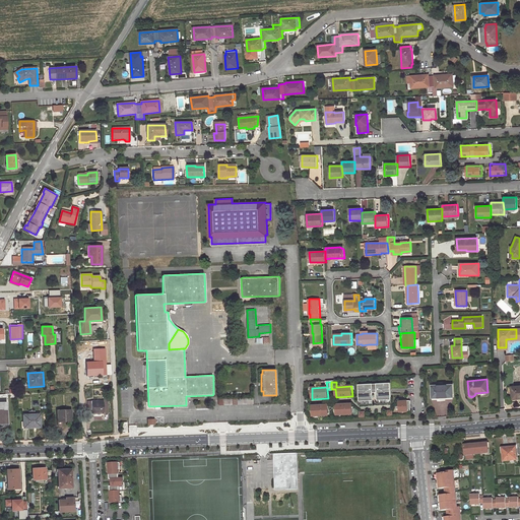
[(391,383),(377,384),(378,393),(378,400),(392,400),(391,383)]
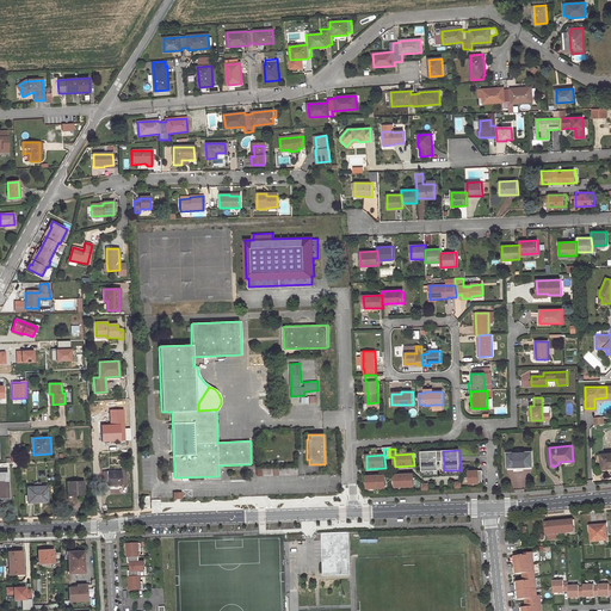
[(438,451),(423,452),(423,471),(439,471),(439,468),(440,468),(440,466),(439,466),(439,462),(438,451)]
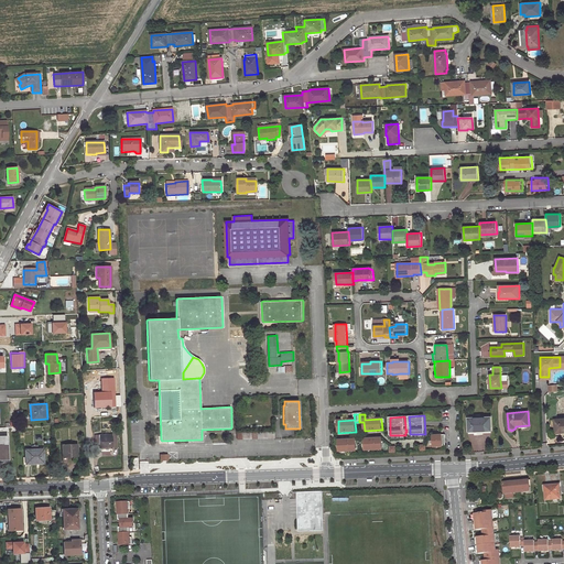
[(491,416),(468,418),(469,431),(491,430),(491,416)]
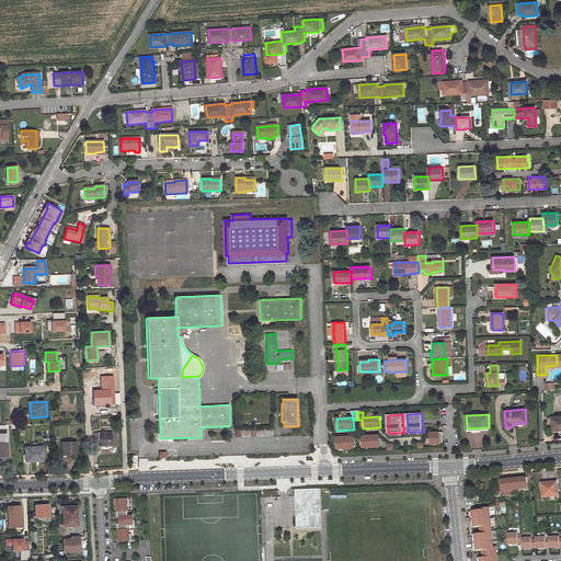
[(560,415),(551,418),(552,428),(560,427),(560,415)]
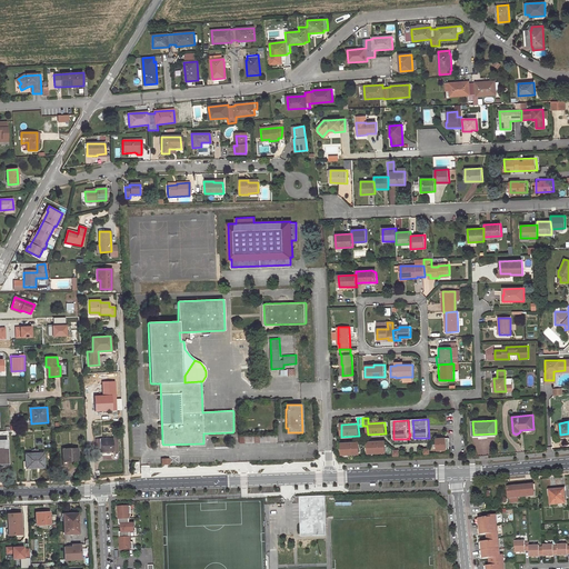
[(113,438),(100,438),(100,452),(118,452),(118,433),(113,433),(113,438)]
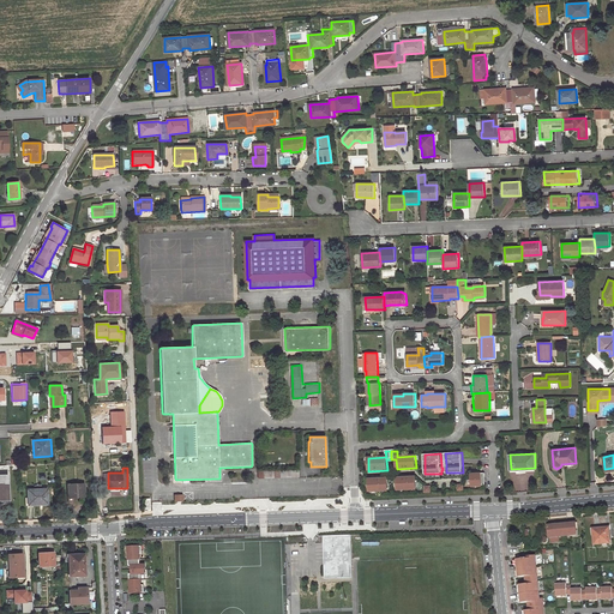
[(473,474),(473,487),(482,486),(482,485),(486,485),(486,474),(482,474),(473,474)]
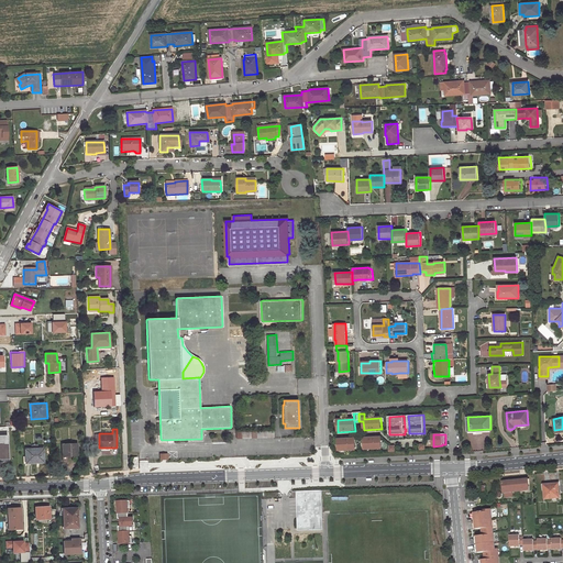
[(382,438),(364,439),(364,441),(365,450),(383,449),(382,438)]
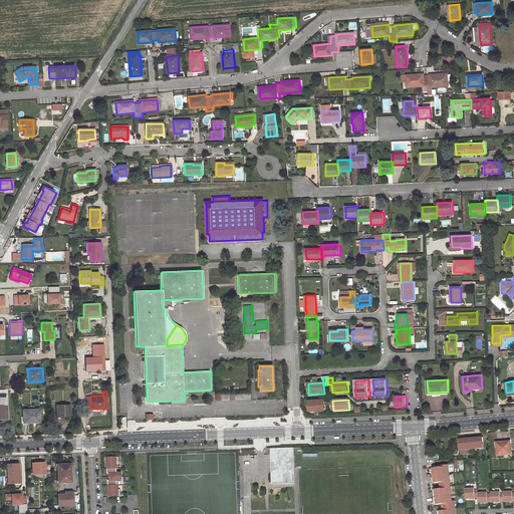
[(324,401),(309,402),(309,412),(325,411),(324,404),(324,402),(324,401)]
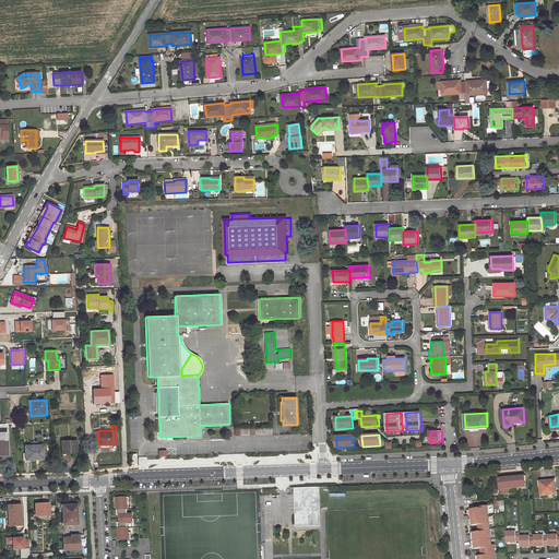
[(76,441),(62,442),(62,452),(76,452),(76,441)]
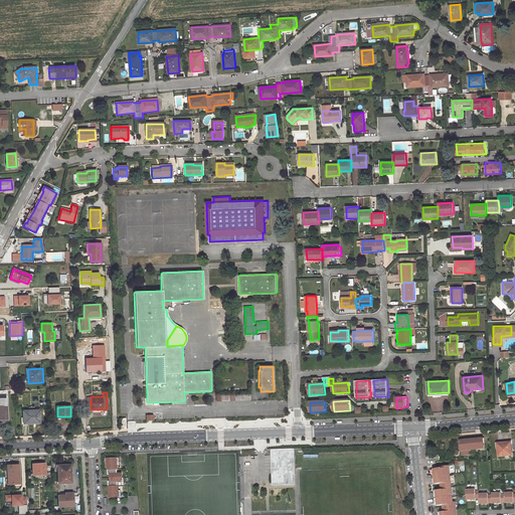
[(39,409),(23,410),(23,423),(40,422),(39,409)]
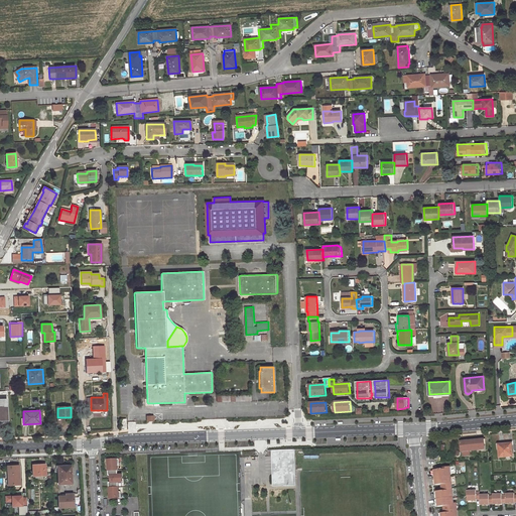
[(484,439),(461,442),(462,450),(463,450),(463,456),(470,455),(470,450),(485,448),(484,439)]
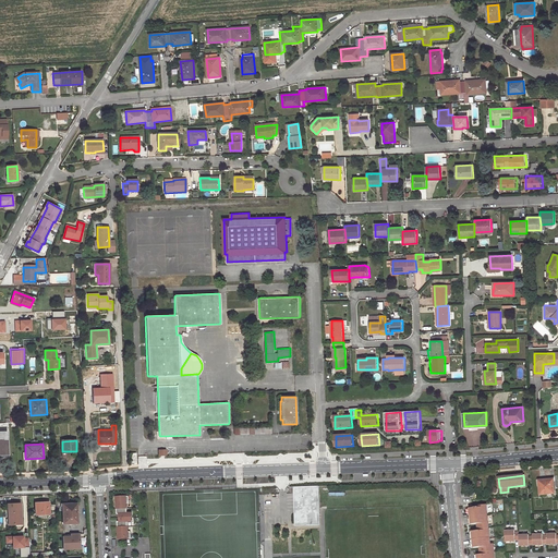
[(554,480),(540,481),(541,495),(555,493),(554,480)]
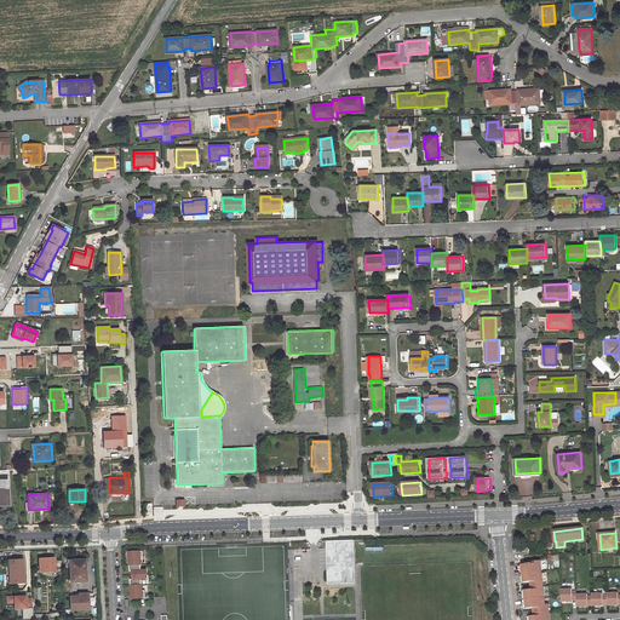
[(354,540),(326,541),(326,549),(328,549),(329,567),(352,567),(352,546),(355,546),(354,540)]
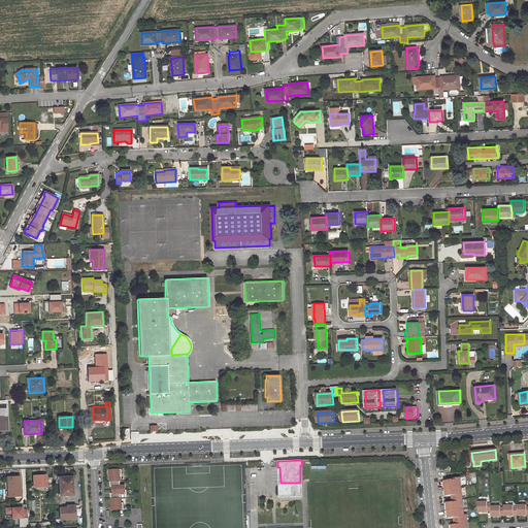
[(279,467),(277,467),(278,486),(300,485),(301,497),(303,497),(302,465),(300,465),(300,483),(281,483),(279,467)]
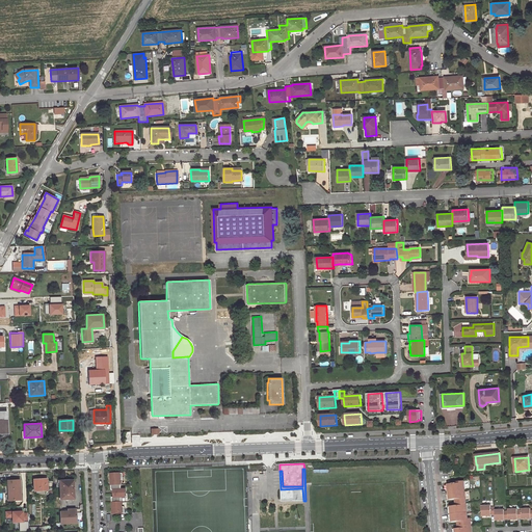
[(123,473),(111,474),(112,490),(114,490),(114,498),(112,498),(113,514),(125,513),(125,507),(123,507),(122,498),(126,498),(126,489),(122,489),(121,480),(123,480),(123,473)]
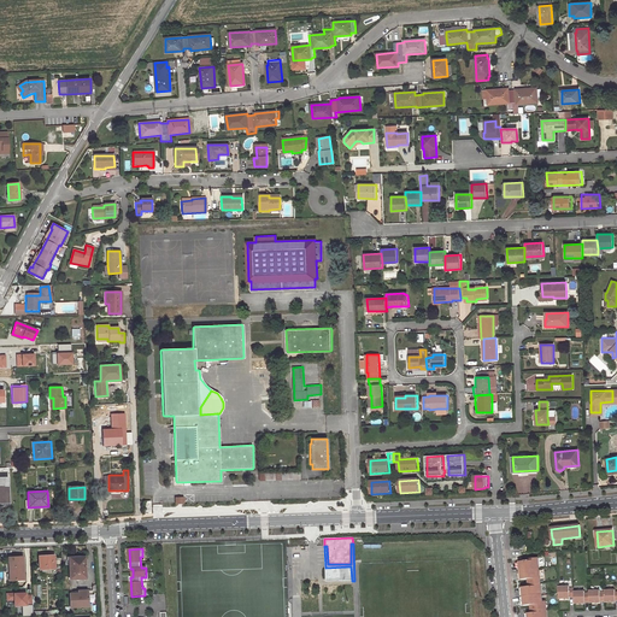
[(54,556),(39,556),(40,569),(54,569),(54,556)]
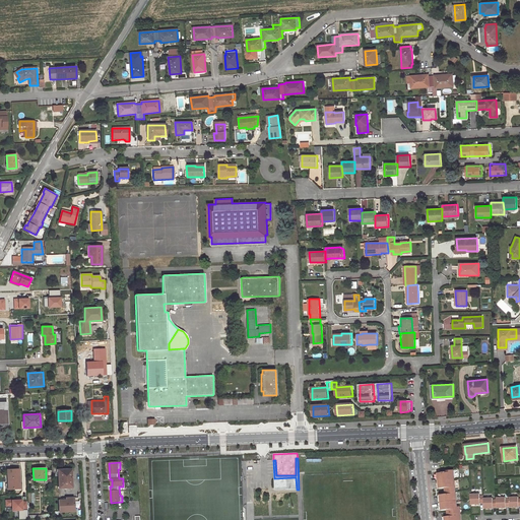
[(19,469),(8,470),(8,489),(19,488),(19,469)]
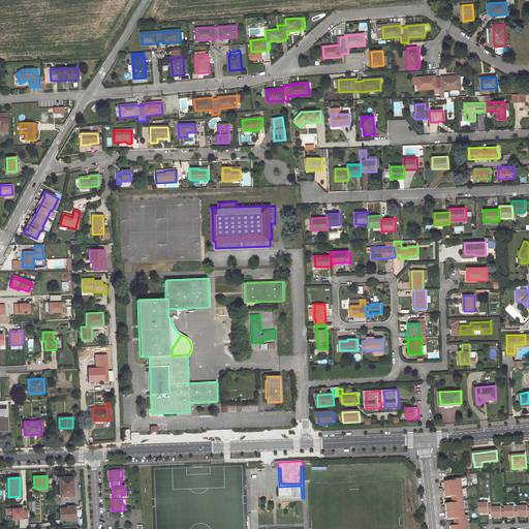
[(60,495),(72,494),(72,478),(59,478),(60,485),(55,485),(55,494),(60,494),(60,495)]
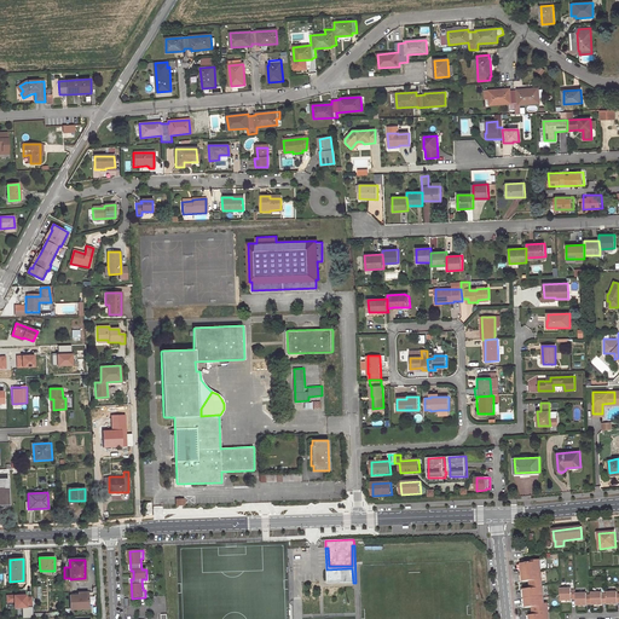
[(521,574),(539,572),(538,561),(530,561),(531,565),(527,565),(520,566),(521,574)]
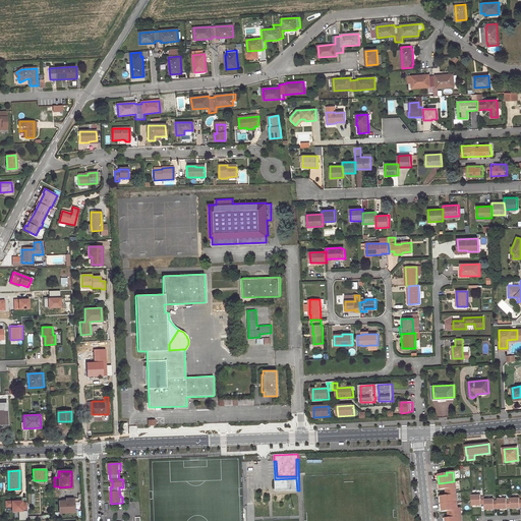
[(296,478),(275,479),(275,489),(287,488),(287,490),(297,490),(296,478)]
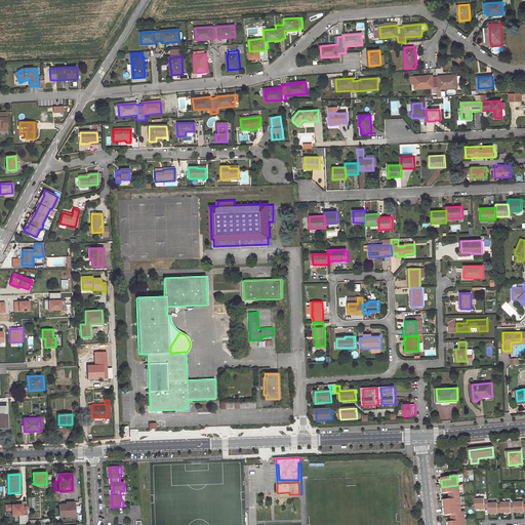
[(448,493),(451,493),(452,498),(459,497),(457,485),(442,487),(443,494),(448,493)]
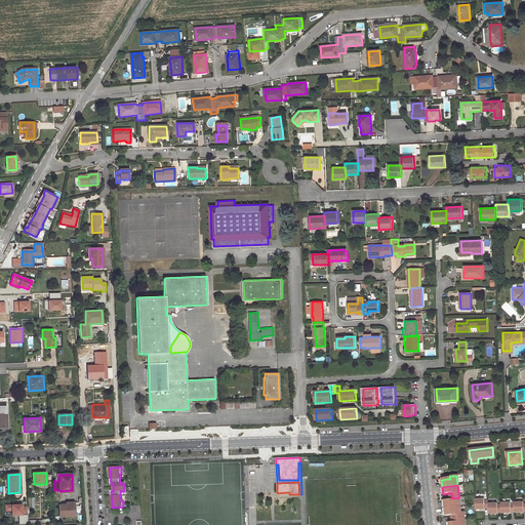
[(444,509),(460,507),(459,497),(452,498),(452,500),(449,500),(443,501),(444,509)]
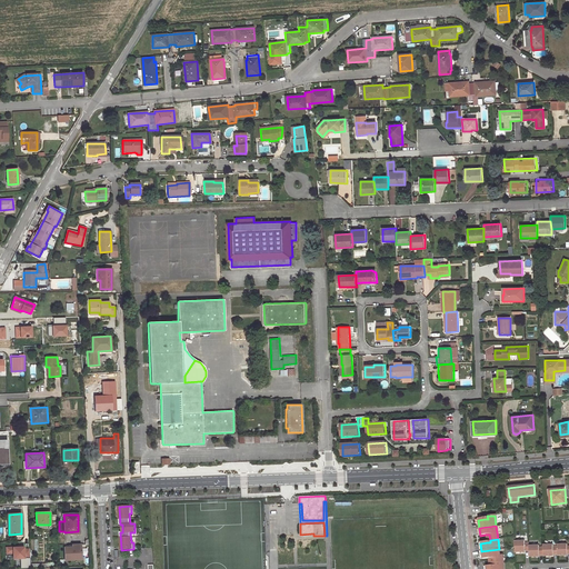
[(515,552),(525,552),(525,551),(528,551),(528,546),(528,543),(525,543),(525,541),(515,542),(515,552)]
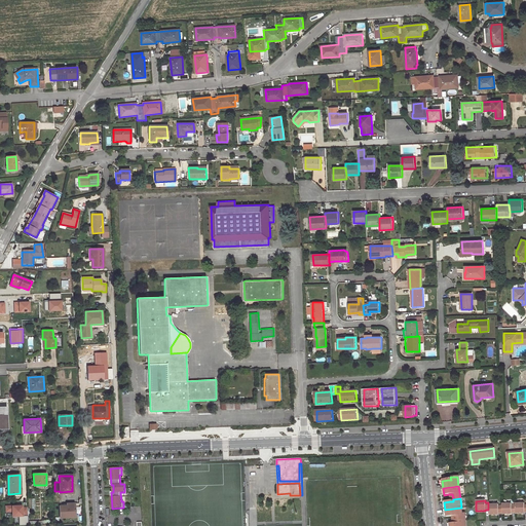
[(511,503),(501,504),(501,505),(502,514),(511,514),(511,513),(515,513),(515,505),(511,505),(511,503)]
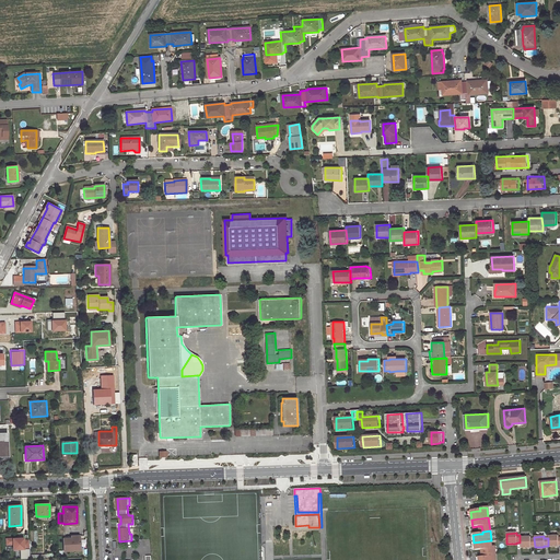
[(548,546),(548,547),(558,547),(558,546),(559,545),(559,537),(558,538),(558,536),(548,536),(548,538),(548,546)]
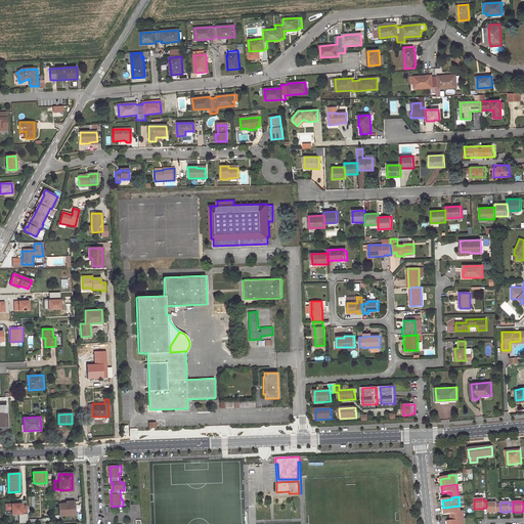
[(23,505),(23,503),(5,503),(5,513),(11,513),(11,515),(28,514),(28,505),(23,505)]
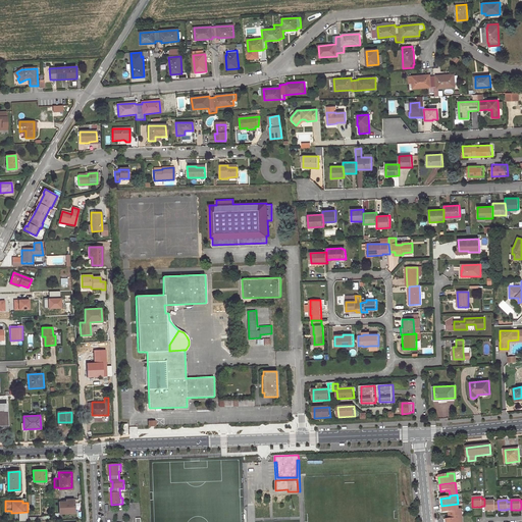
[(485,511),(494,511),(494,510),(499,510),(498,502),(494,503),(493,501),(484,501),(484,506),(485,511)]
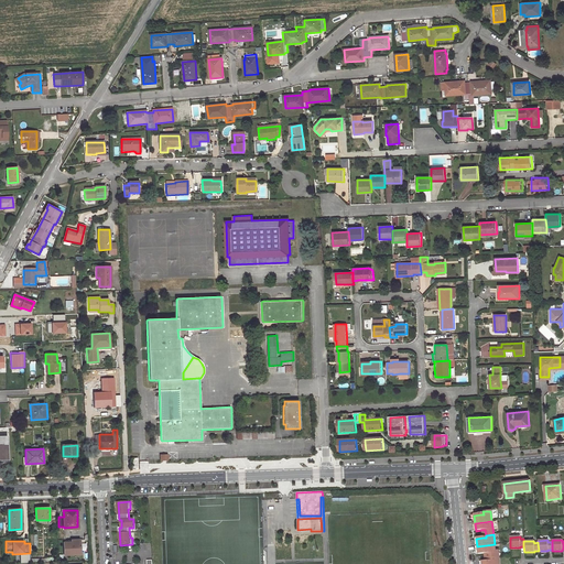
[(65,555),(80,554),(80,542),(73,542),(64,543),(65,555)]
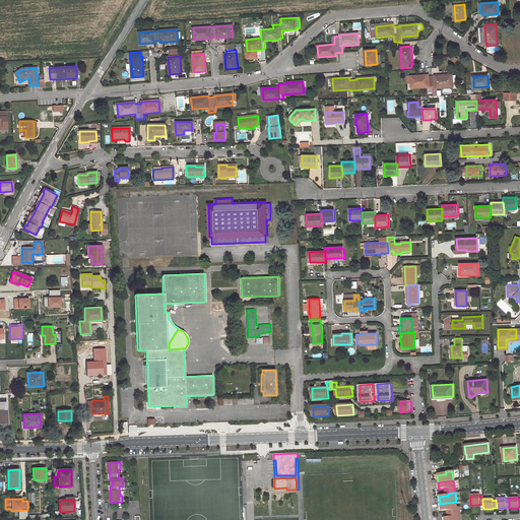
[(446,510),(449,510),(450,515),(457,514),(456,508),(456,502),(440,504),(441,511),(446,510)]
